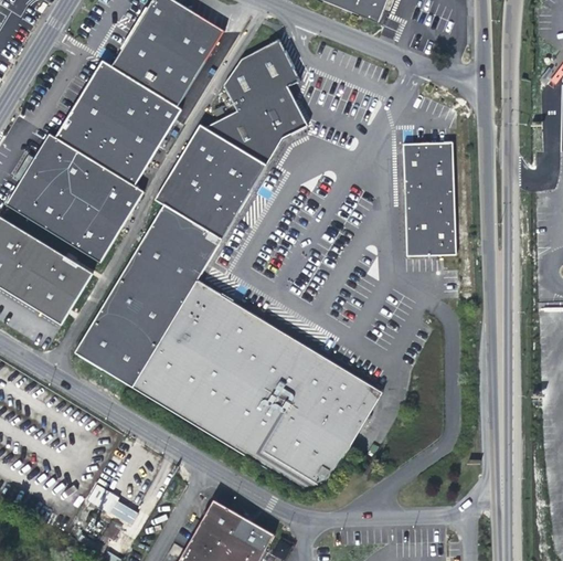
[(150,0),(110,64),(177,105),(223,29),(177,0),(150,0)]
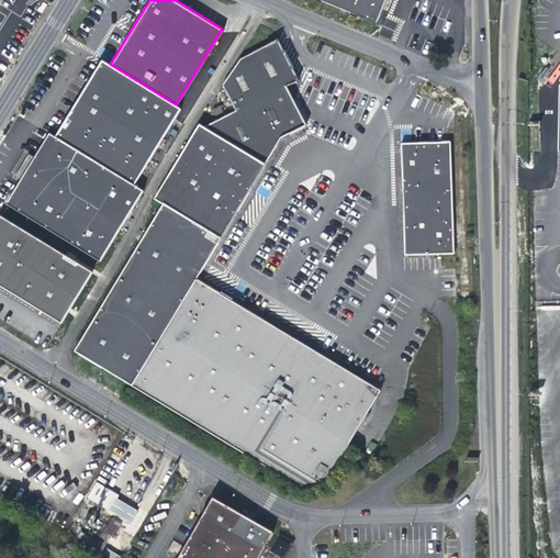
[(321,0),(373,22),(382,0),(321,0)]
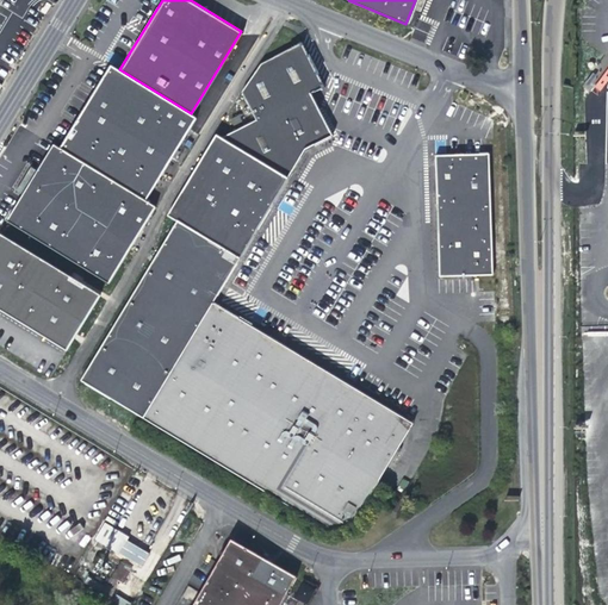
[(241,89),(256,118),(309,91),(323,83),(302,42),(261,61),(241,89)]
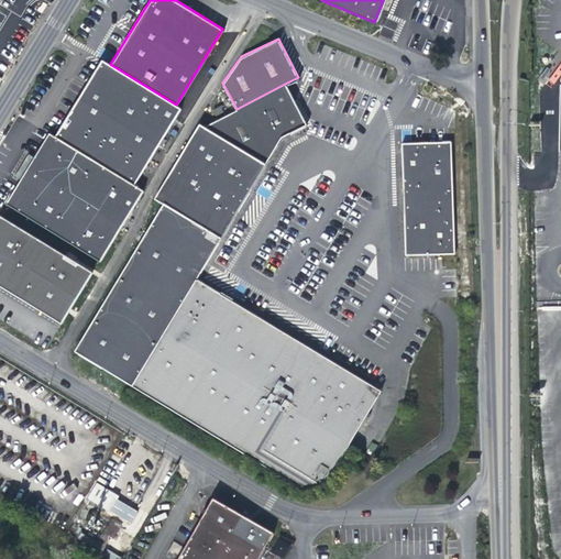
[(176,105),(110,64),(101,59),(54,136),(133,185),(180,107),(176,105)]
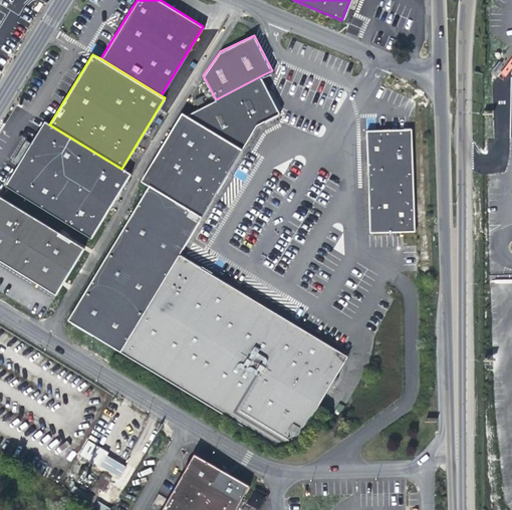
[(216,99),(186,114),(227,140),(255,125),(280,113),(260,76),(216,99)]
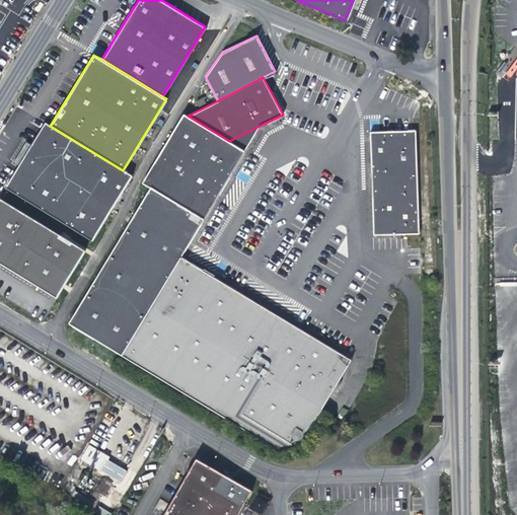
[(182,113),(177,121),(168,137),(142,181),(150,187),(203,218),(243,150),(229,141),(188,116),(182,113)]
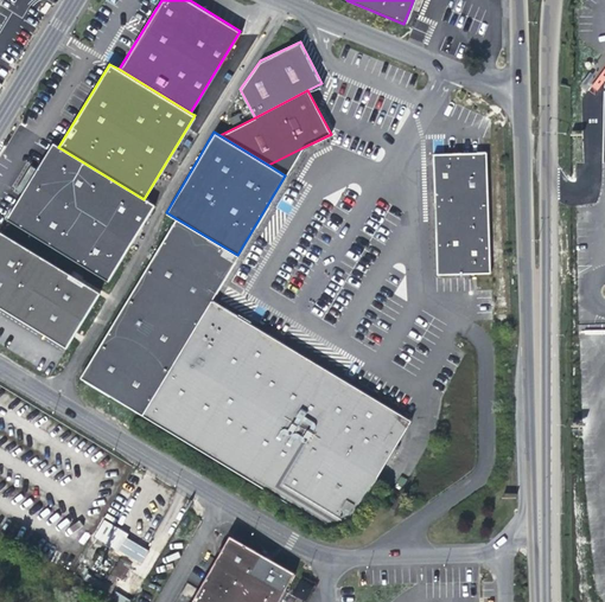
[(107,281),(153,204),(144,199),(58,147),(52,143),(36,170),(21,193),(5,219),(107,281)]
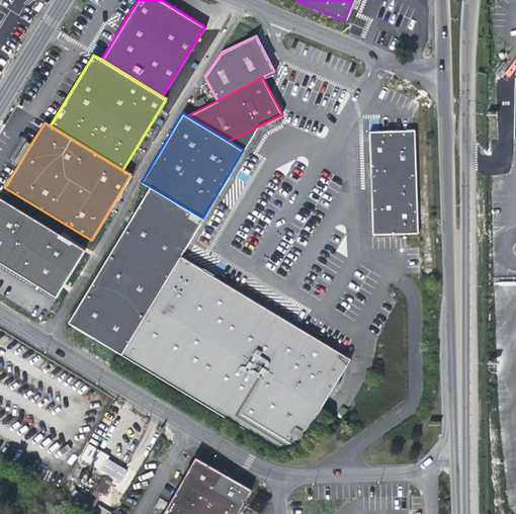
[(250,139),(257,126),(229,141),(243,150),(250,139)]
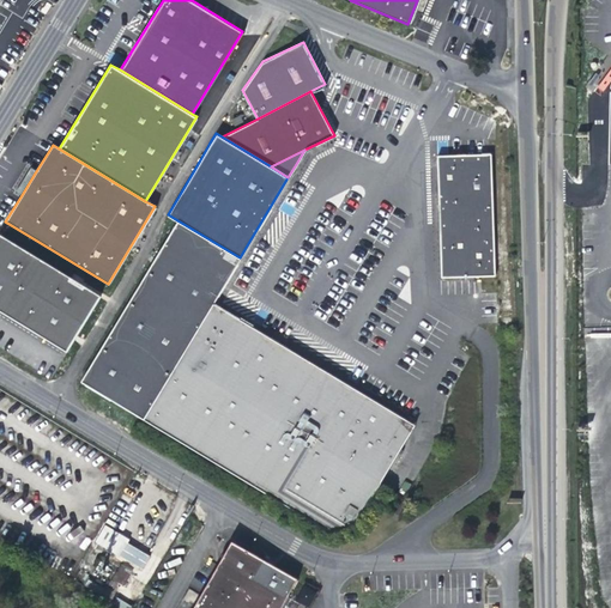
[(440,269),(494,266),(487,153),(434,157),(440,269)]
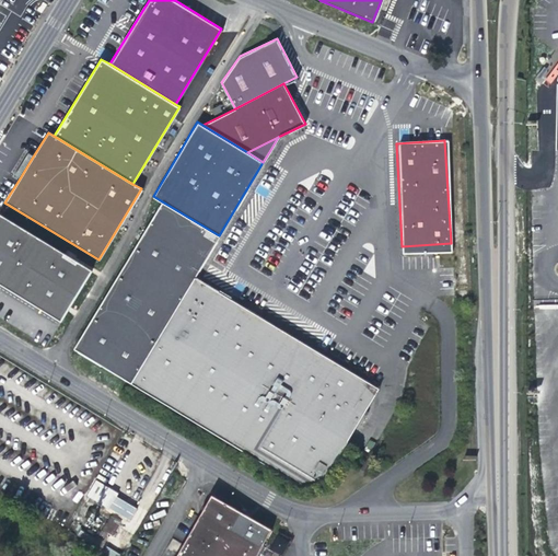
[(13,174),(20,178),(33,157),(27,152),(13,174)]
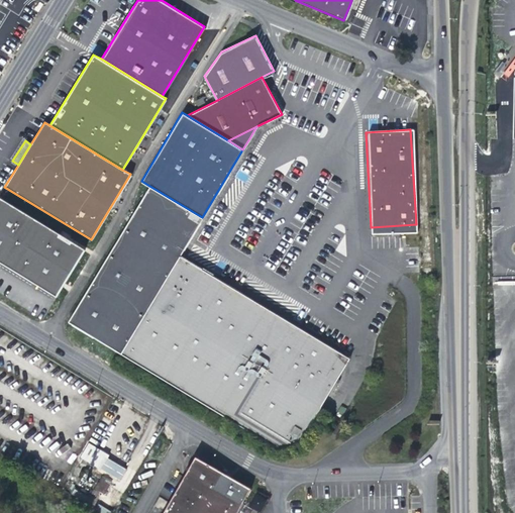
[(180,255),(202,217),(149,186),(69,321),(120,352),(180,255)]
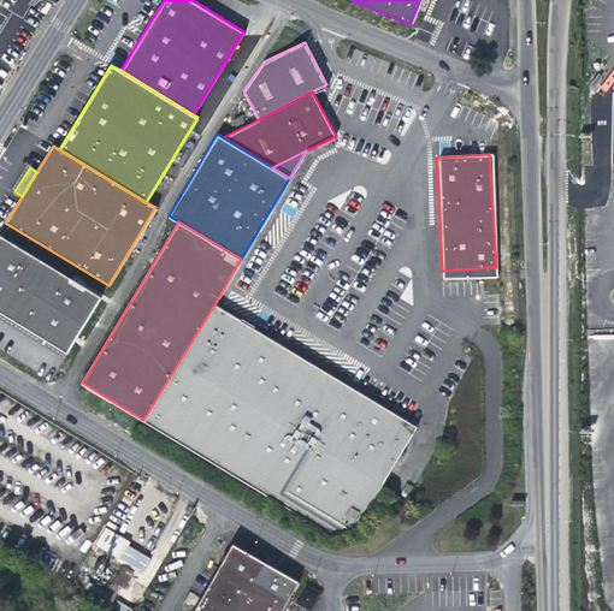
[(0,313),(65,353),(100,296),(0,235),(0,313)]
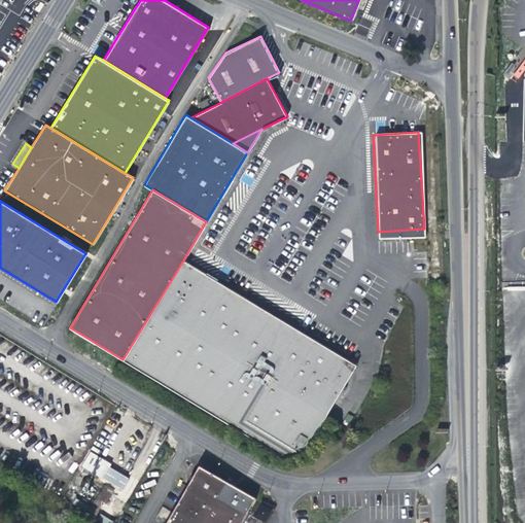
[(343,357),(183,260),(123,359),(282,456),(305,451),(348,378),(343,357)]
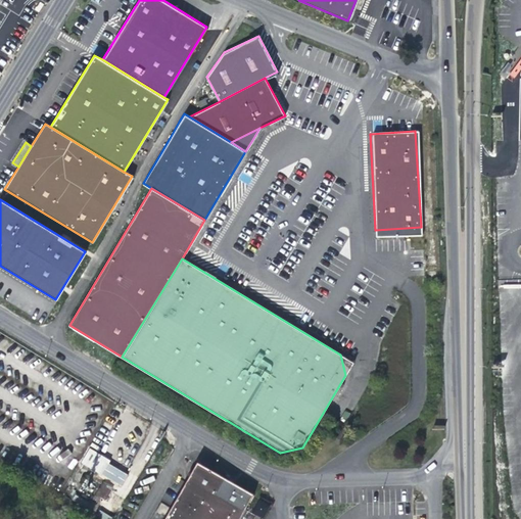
[(175,502),(205,518),(238,518),(239,518),(246,506),(254,491),(206,465),(198,461),(197,460),(175,502)]
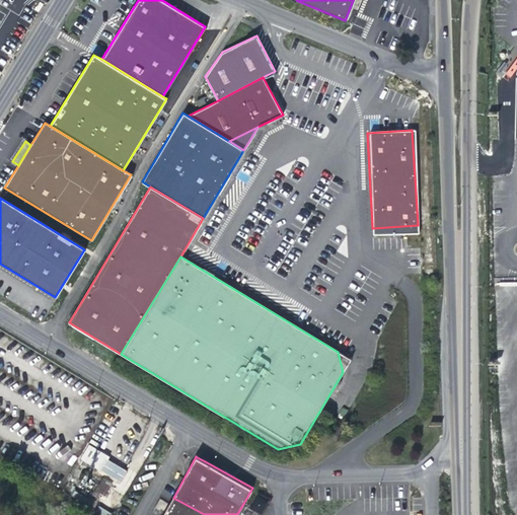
[(127,468),(105,457),(99,468),(120,480),(127,468)]
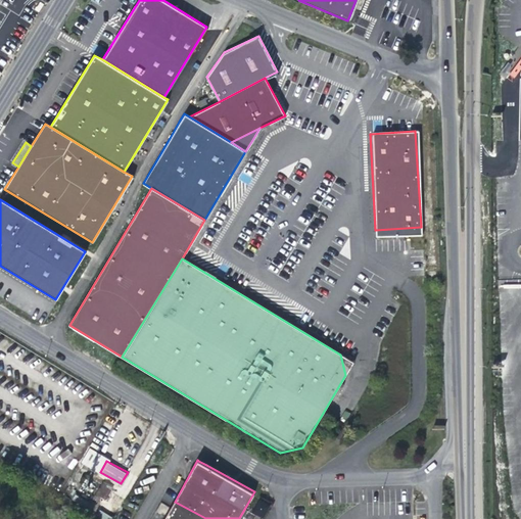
[(105,499),(112,487),(103,481),(96,492),(105,499)]
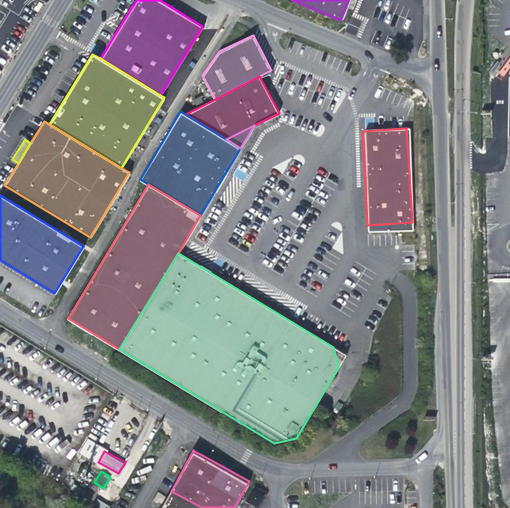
[(161,507),(201,507),(171,491),(161,507)]
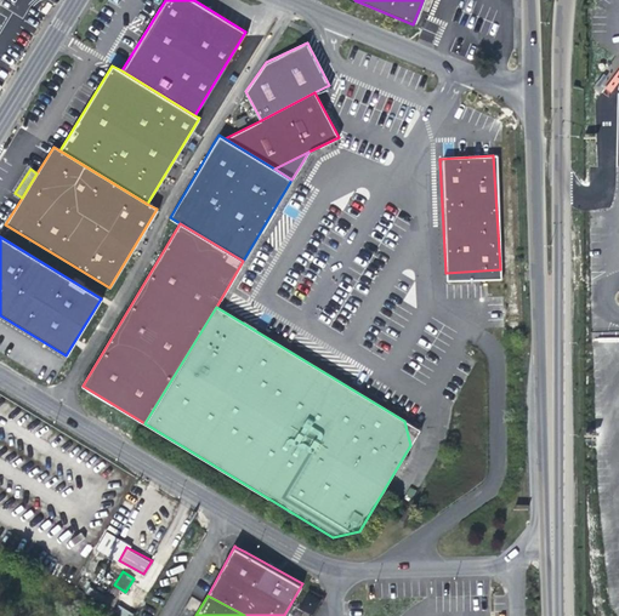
[(295,602),(293,600),(284,615),(283,615),(287,615),(290,610),(295,602)]
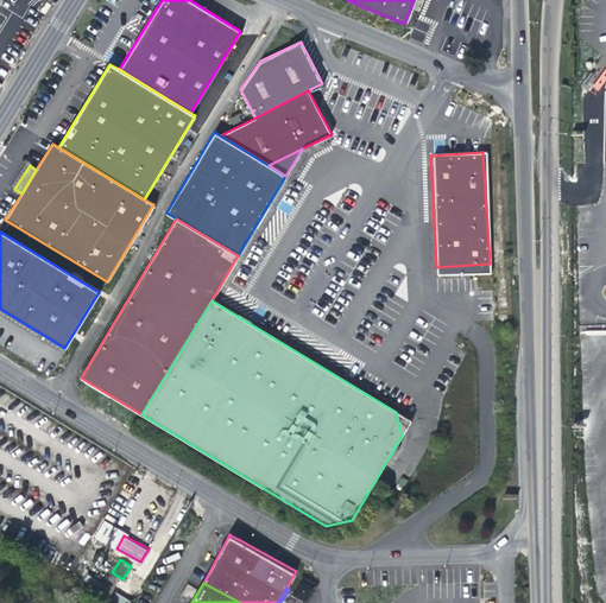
All buildings are outlined.
